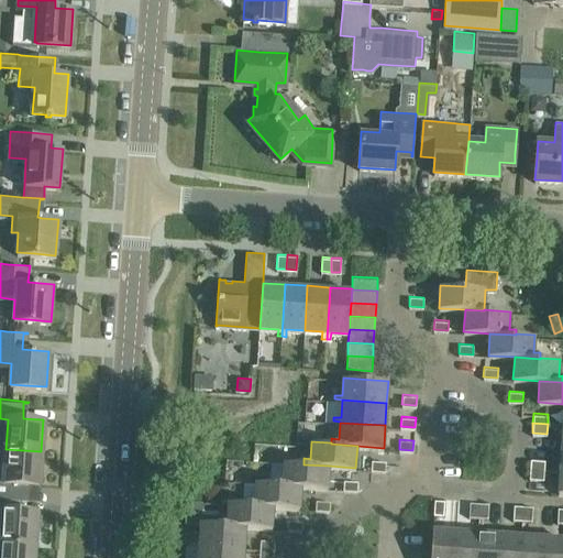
[(0,496),(6,498),(22,499),(22,498),(18,496),(18,481),(39,482),(41,451),(6,449),(3,479),(0,478),(0,496)]
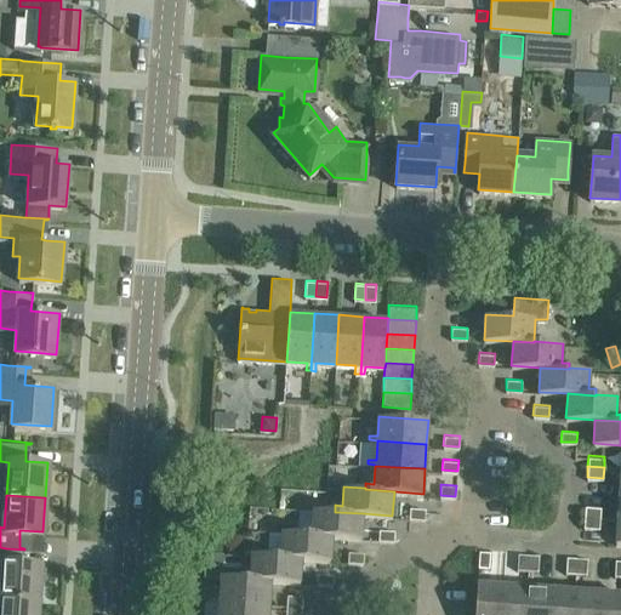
[(585,516),(600,517),(600,506),(586,505),(585,516)]
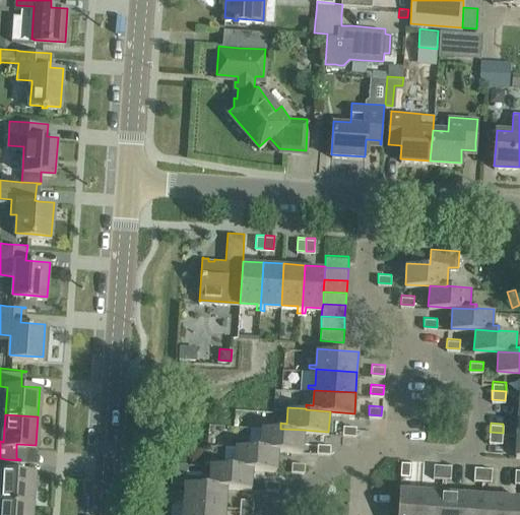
[(341,433),(355,434),(356,425),(342,424),(341,433)]
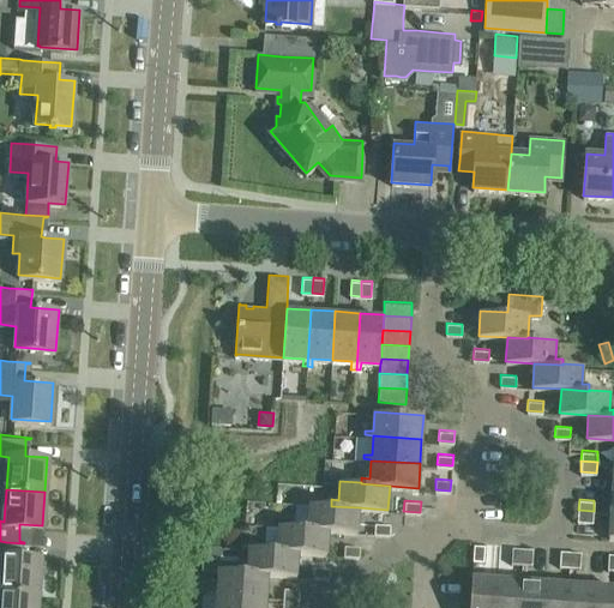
[(301,521),(301,527),(300,528),(329,529),(357,531),(359,507),(331,506),(331,505),(309,504),(308,522),(301,521)]
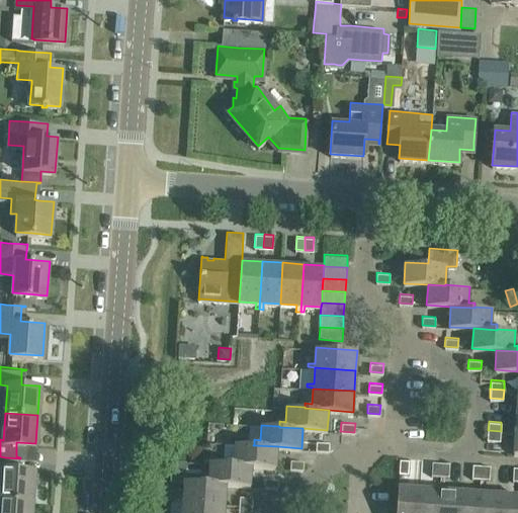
[(500,439),(501,431),(488,430),(487,438),(500,439)]
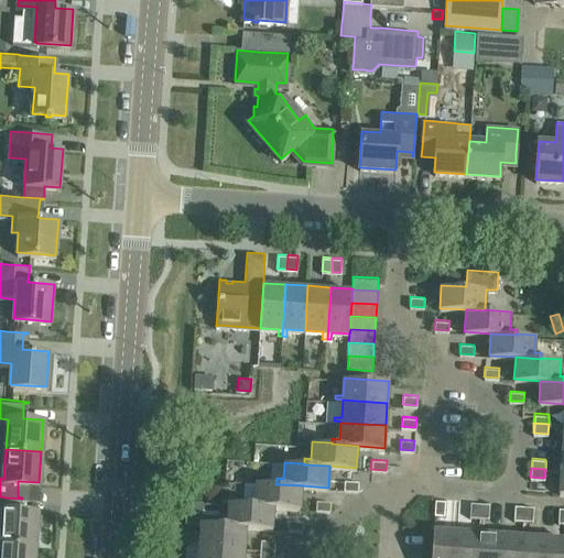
[(344,489),(358,490),(358,480),(345,479),(344,489)]
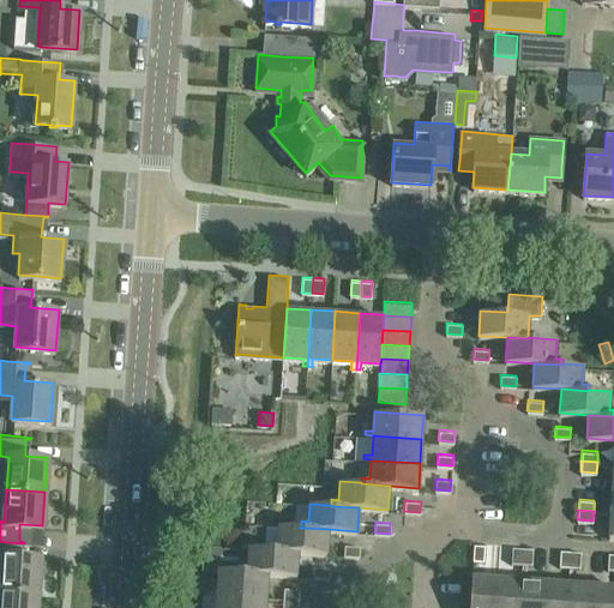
[(270,543),(270,547),(270,549),(299,551),(326,553),(329,529),(300,528),(301,527),(280,524),(278,543),(270,543)]
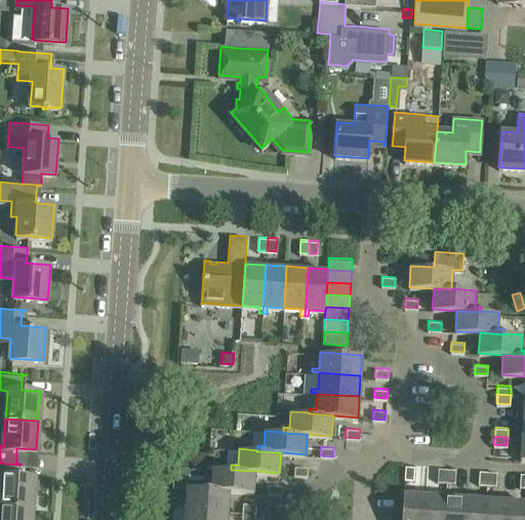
[(0,463),(0,505),(33,507),(35,477),(14,475),(4,475),(5,464),(0,463)]
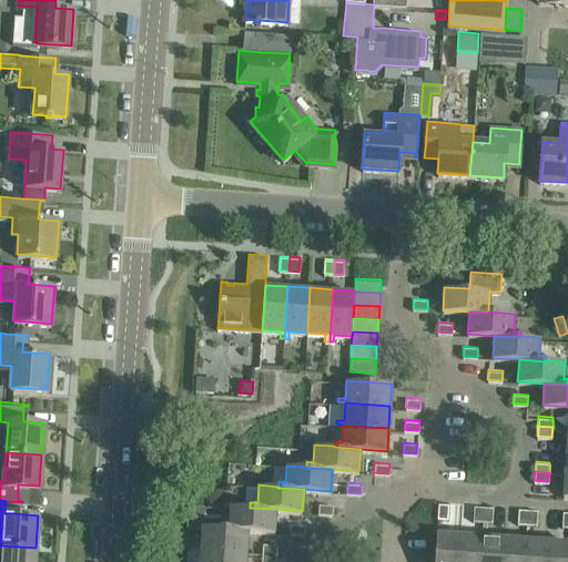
[(317,512),(332,513),(333,503),(318,502),(317,512)]
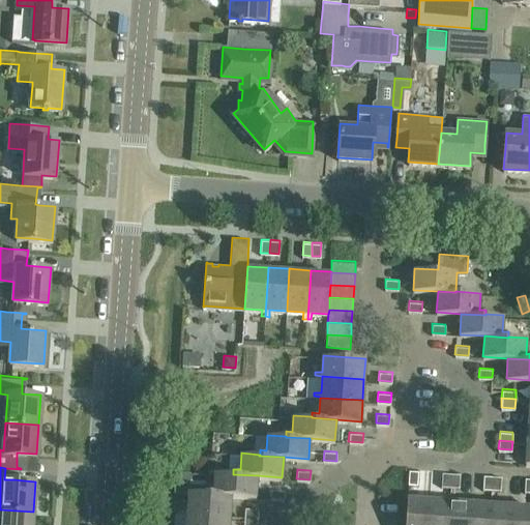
[(417,484),(418,469),(409,469),(408,483),(417,484)]
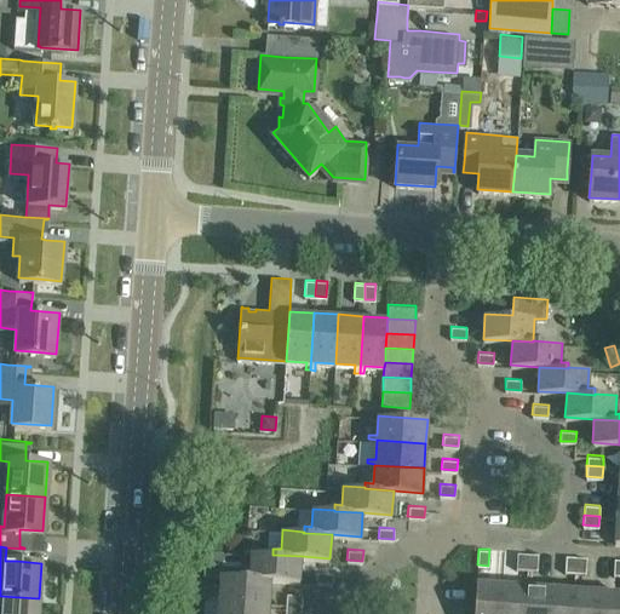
[(299,580),(302,556),(273,555),(273,552),(252,551),(250,571),(242,571),(242,574),(242,577),(270,579),(299,580)]
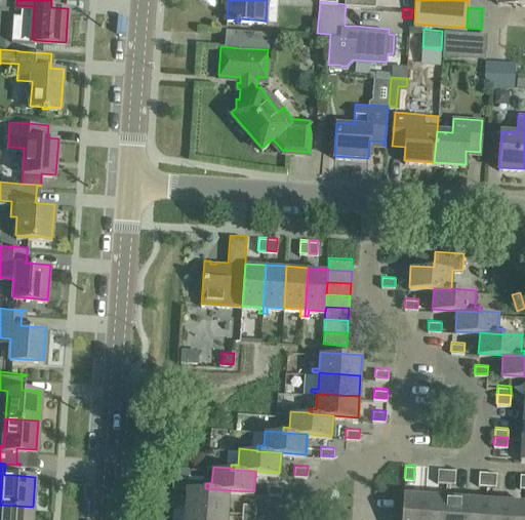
[(446,480),(447,467),(438,467),(437,480),(446,480)]
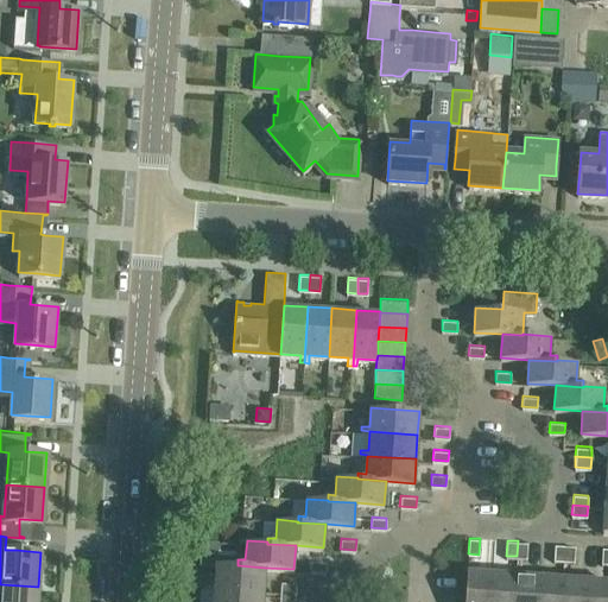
[(527,542),(518,540),(517,556),(527,557),(527,542)]
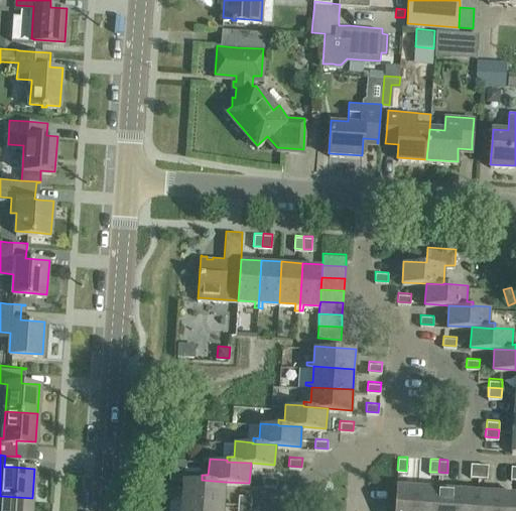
[(470,475),(479,475),(480,462),(471,462),(470,475)]
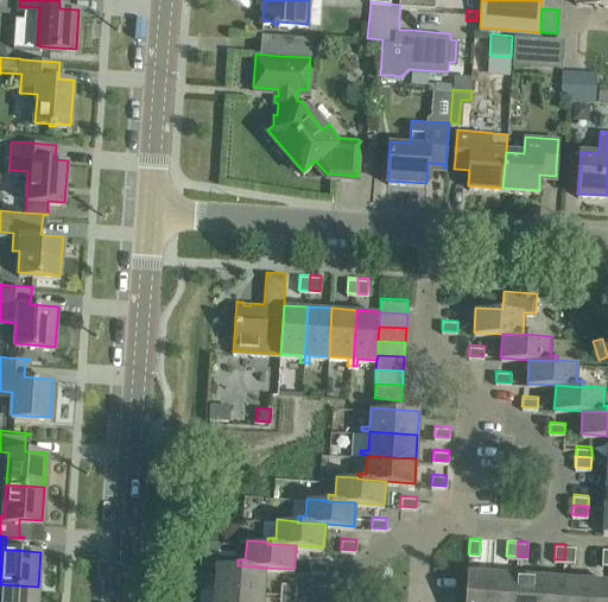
[(565,544),(564,559),(575,561),(576,545),(565,544)]
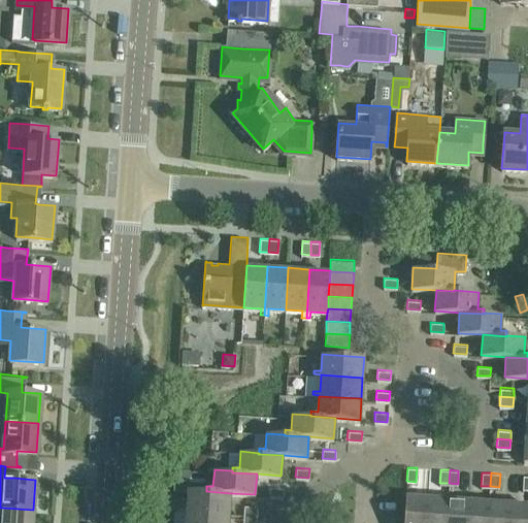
[(269,495),(283,496),(284,487),(270,486),(269,495)]
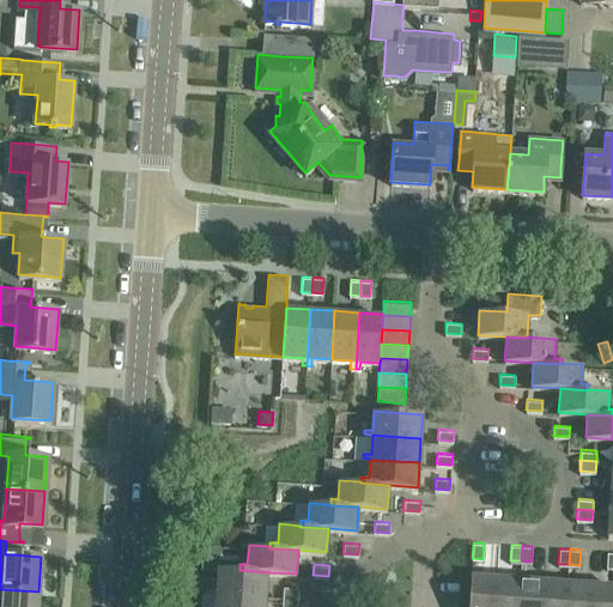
[(210,587),(210,592),(266,595),(267,572),(240,570),(240,568),(218,566),(217,587),(210,587)]
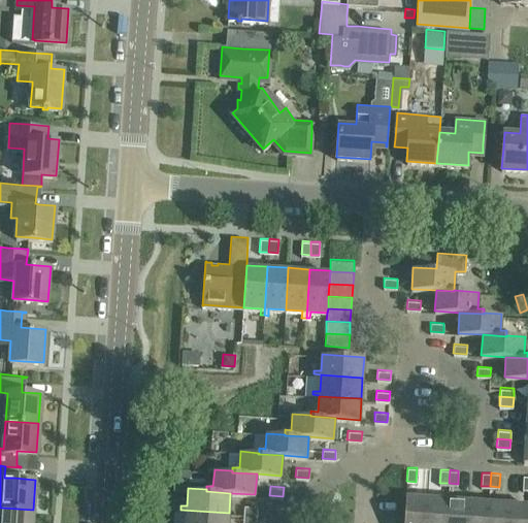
[(403,522),(424,522),(427,496),(405,495),(403,522)]
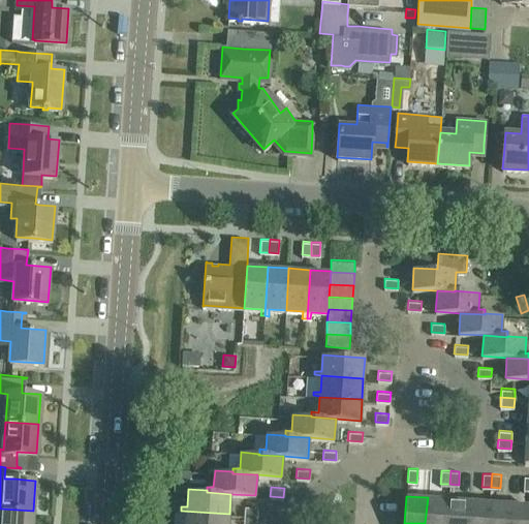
[(446,523),(448,498),(428,497),(425,523),(446,523)]
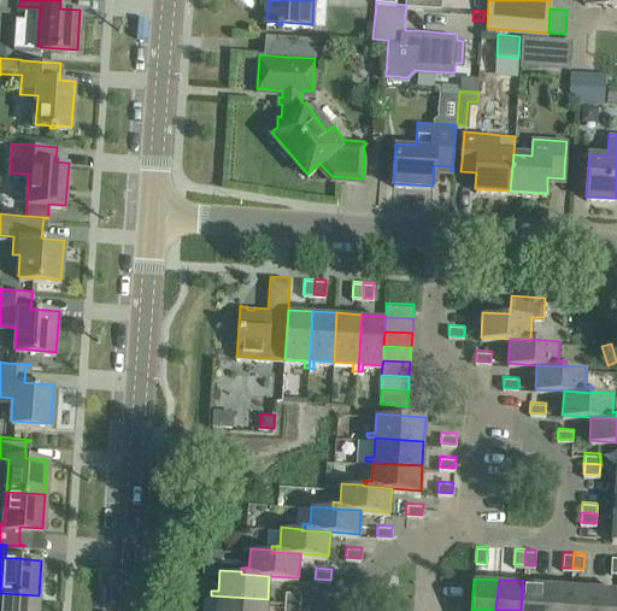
[(545,610),(547,583),(523,581),(521,610),(545,610)]
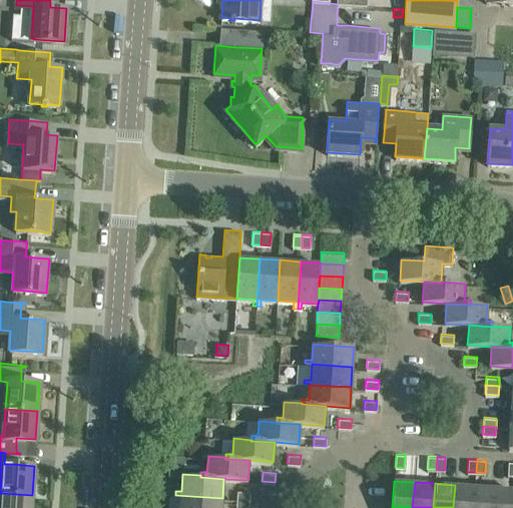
[(473,507),(475,486),(455,485),(453,507),(473,507)]
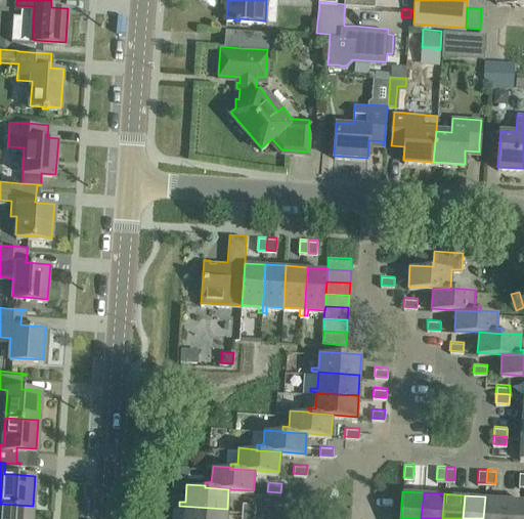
[(504,518),(506,498),(485,496),(483,518),(504,518)]
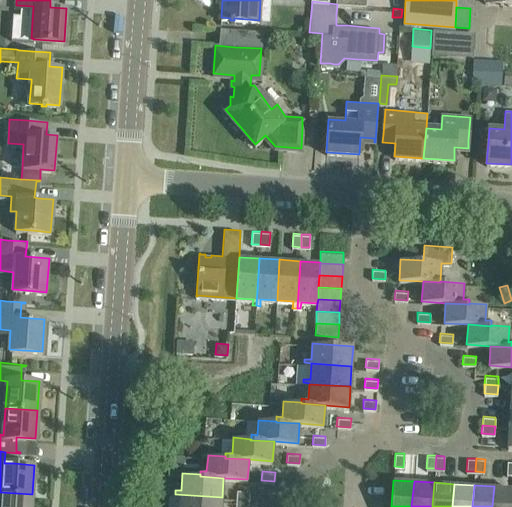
[(511,506),(511,487),(494,486),(492,506),(511,506)]
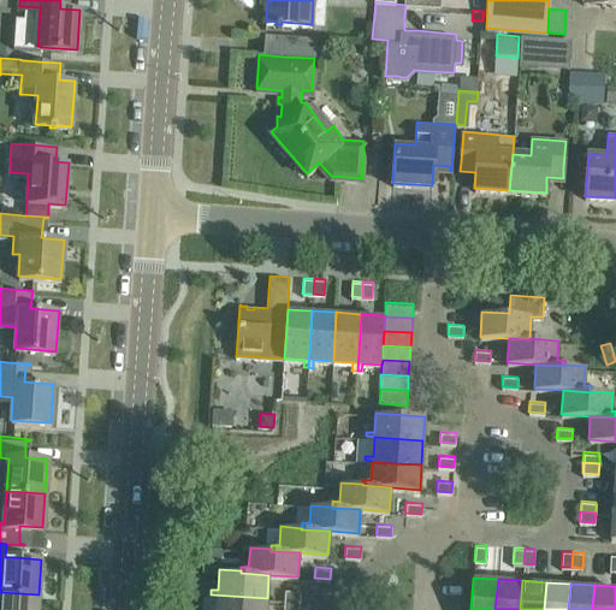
[(284,599),(300,600),(300,590),(285,588),(284,599)]
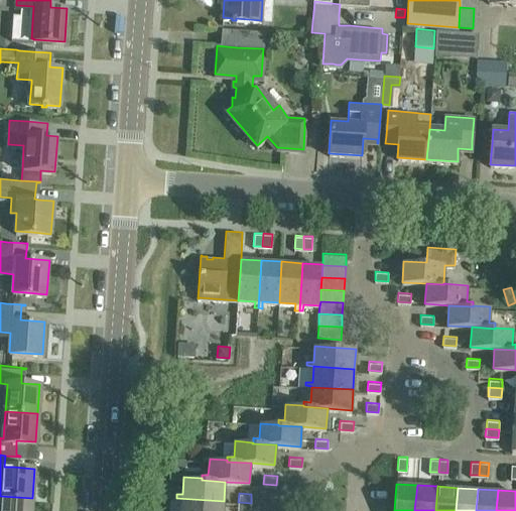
[(0,510),(30,510),(32,498),(0,496),(0,510)]
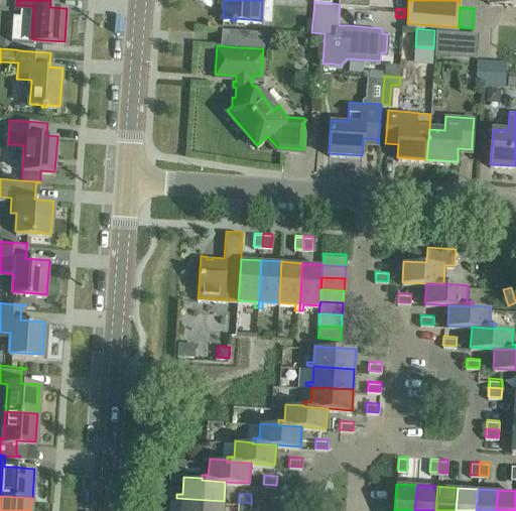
[(182,501),(181,510),(223,510),(224,501),(176,498),(175,501),(182,501)]
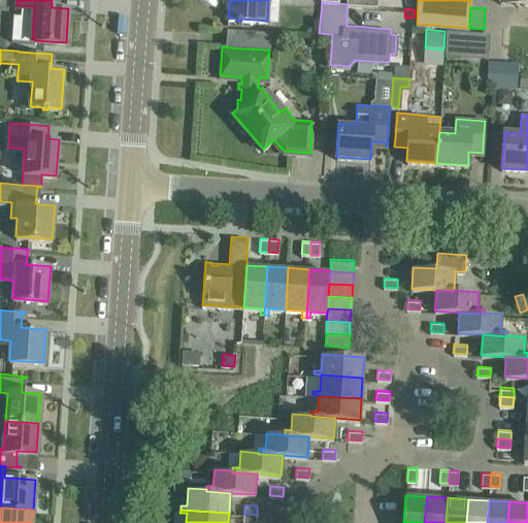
[(256,522),(257,515),(243,514),(242,522),(252,522),(256,522)]
